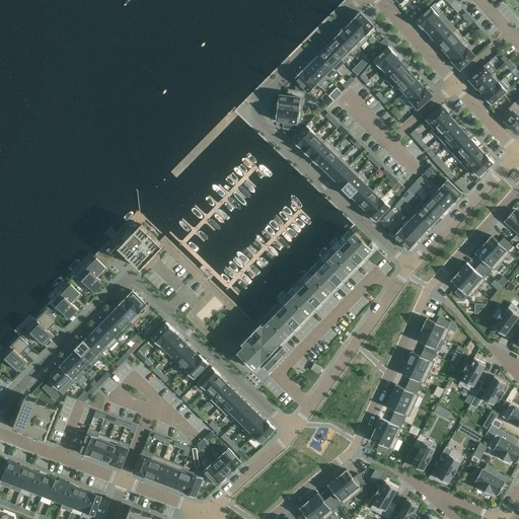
[(420,5),(408,16),(412,20),(419,13),(424,9),(420,5)]
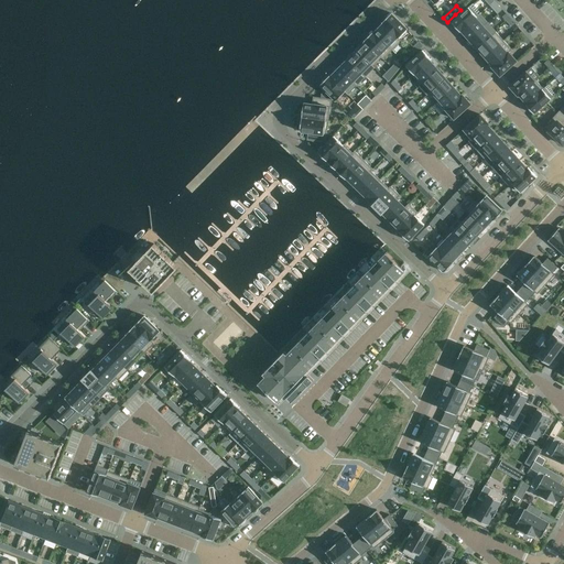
[(468,8),(452,23),(459,32),(461,31),(477,17),(468,8)]
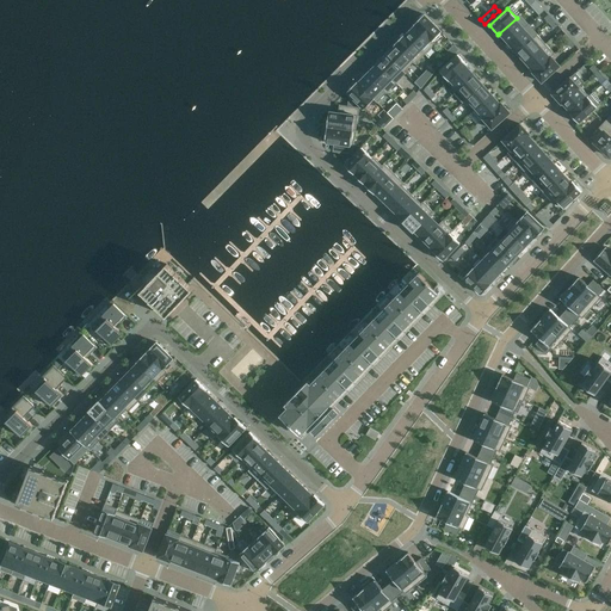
[(442,32),(424,14),(414,24),(415,25),(431,42),(442,32)]
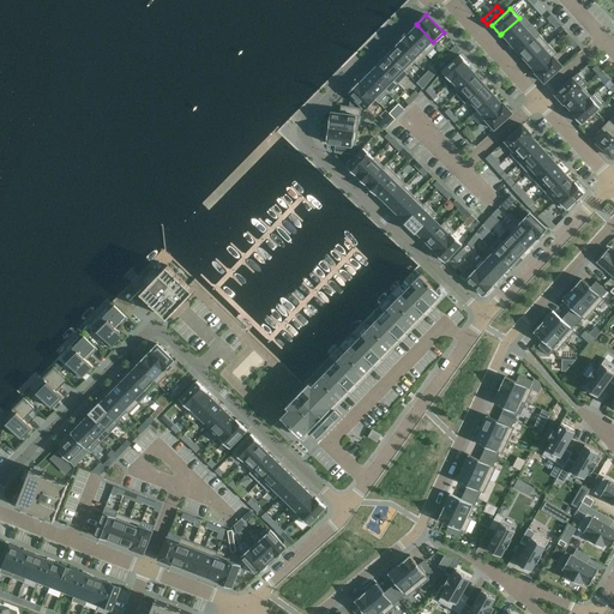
[(519,18),(501,34),(511,43),(531,25),(522,16),(519,18)]
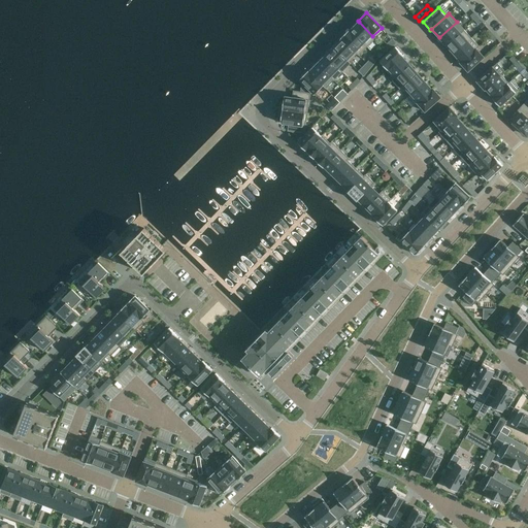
[(375,39),(372,36),(359,22),(351,30),(367,47),(375,39)]
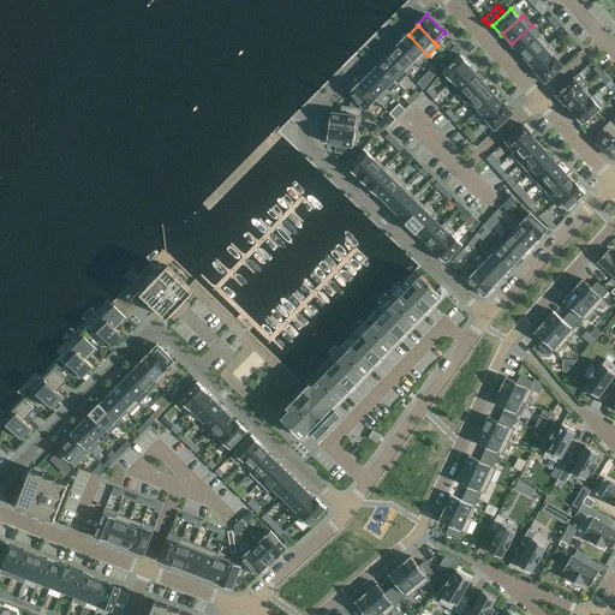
[(532,25),(512,43),(520,53),(541,35),(532,25)]
